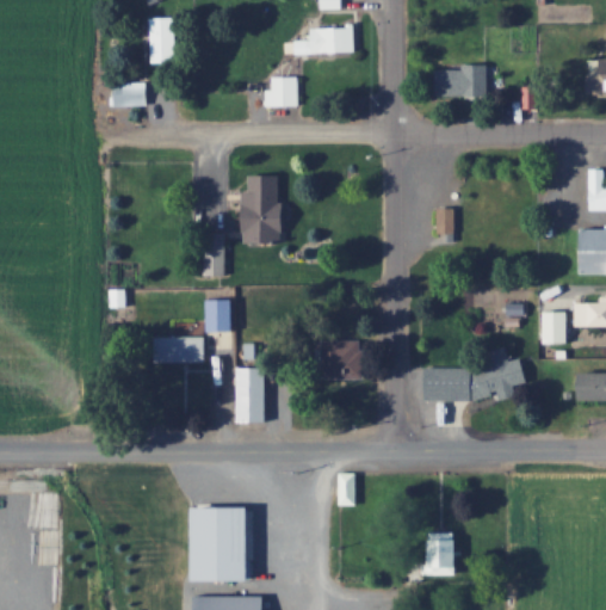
[(173,63),(172,17),(146,17),(148,65),(173,63)]
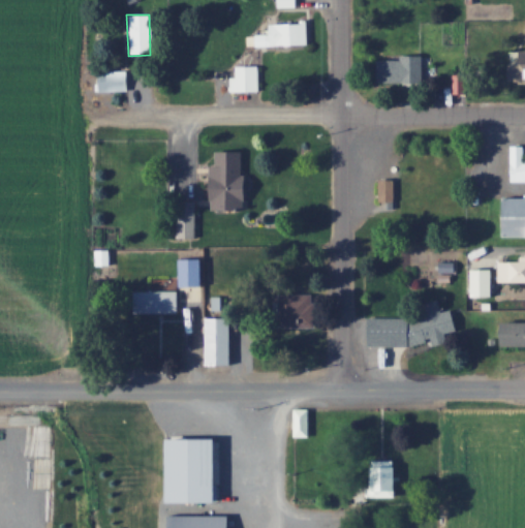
[(306,45),(306,23),(267,23),(267,34),(253,34),(253,45),(306,45)]
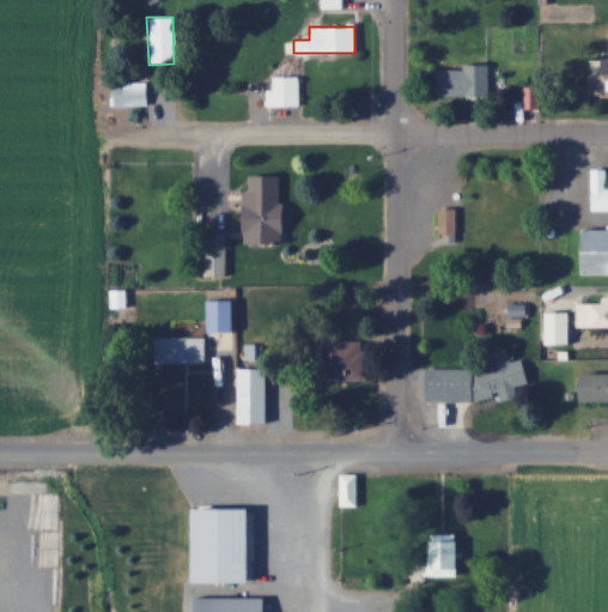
[(607,97),(607,59),(597,59),(597,73),(585,73),(585,97),(607,97)]
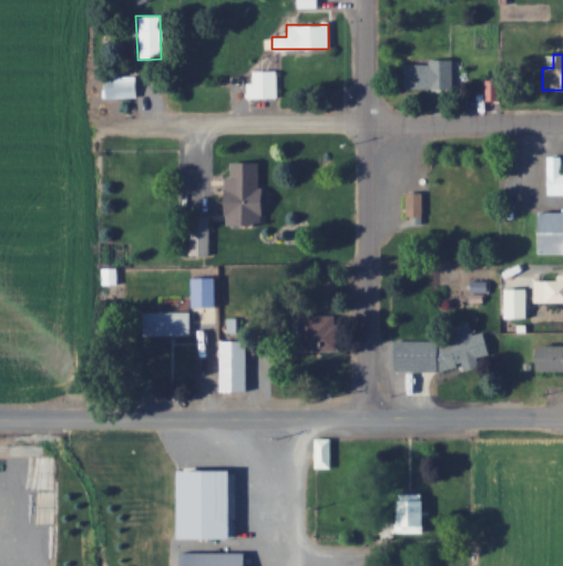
[(452,61),(398,61),(398,90),(452,90),(452,61)]
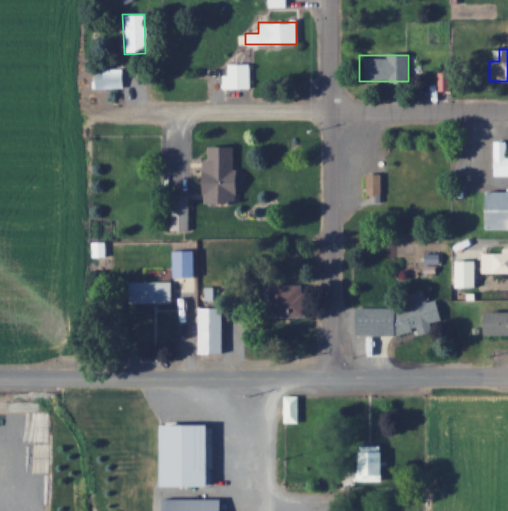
[(248,90),(248,64),(226,64),(226,75),(220,75),(220,90),(248,90)]
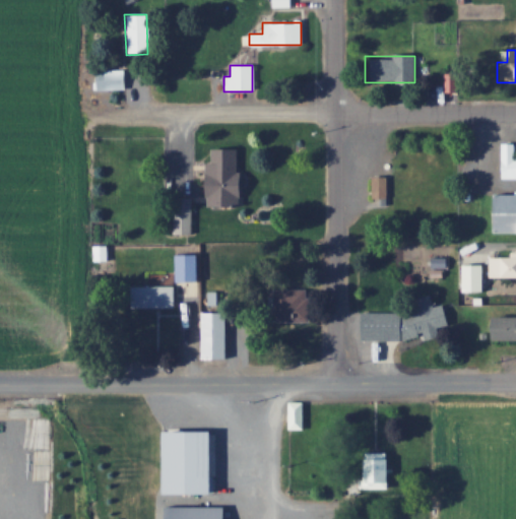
[(124,91),(124,70),(93,70),(93,91),(124,91)]
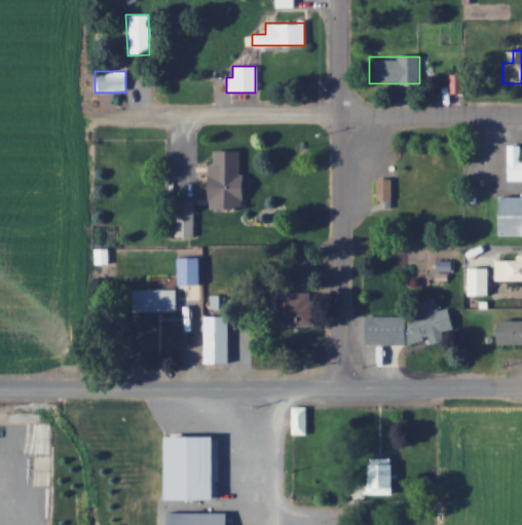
[(505,181),(521,180),(521,157),(520,158),(520,144),(505,144),(505,181)]
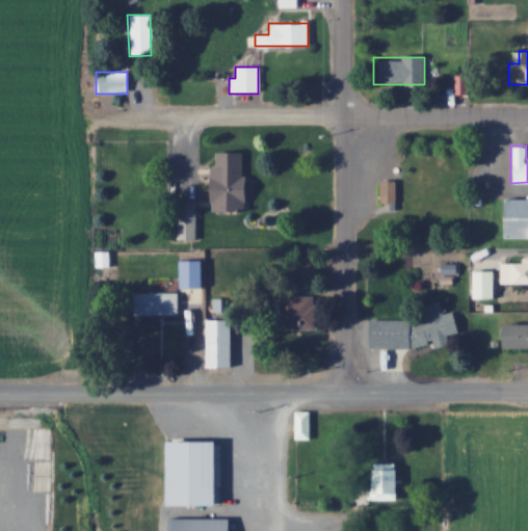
[(211,213),(245,213),(244,153),(210,153),(211,213)]
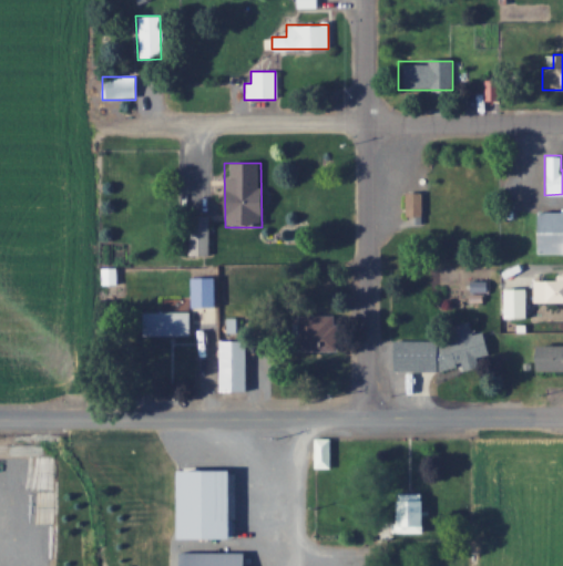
[(403,217),(421,217),(421,193),(403,193),(403,217)]
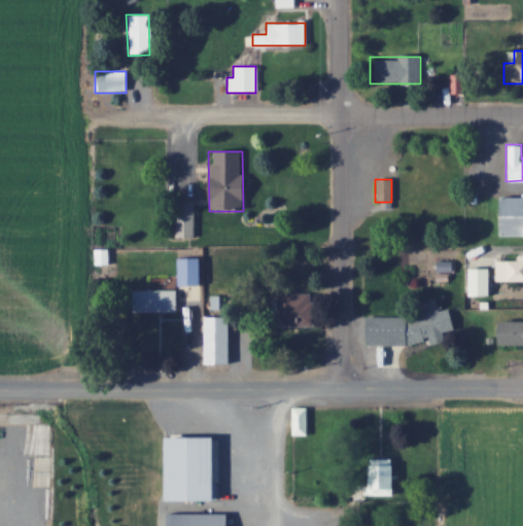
[(522,197),(497,197),(497,237),(522,236),(522,197)]
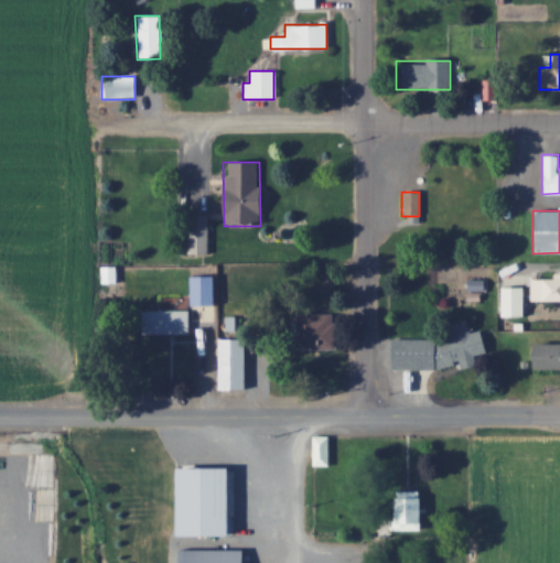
[(100,282),(115,283),(116,269),(101,268),(100,282)]
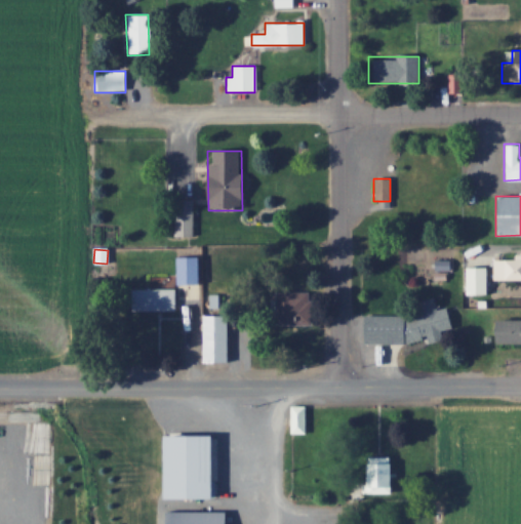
[(130,289),(130,313),(175,312),(175,299),(198,299),(198,258),(174,258),(174,289),(130,289)]
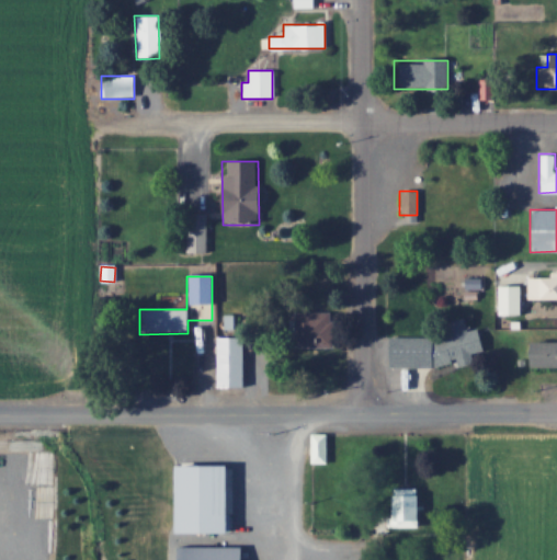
[(556,299),(556,276),(525,277),(525,300),(556,299)]
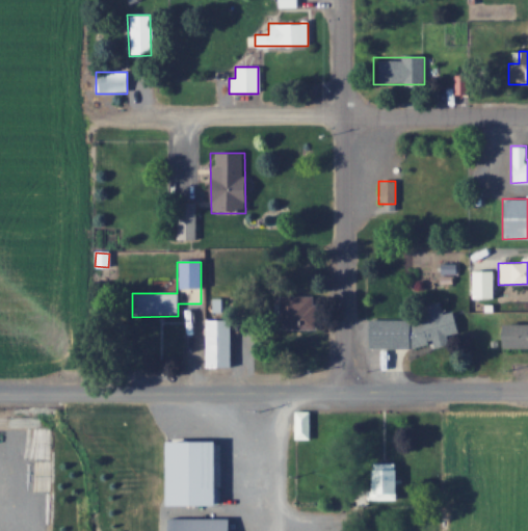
[(470,270),(470,299),(494,299),(494,270),(470,270)]
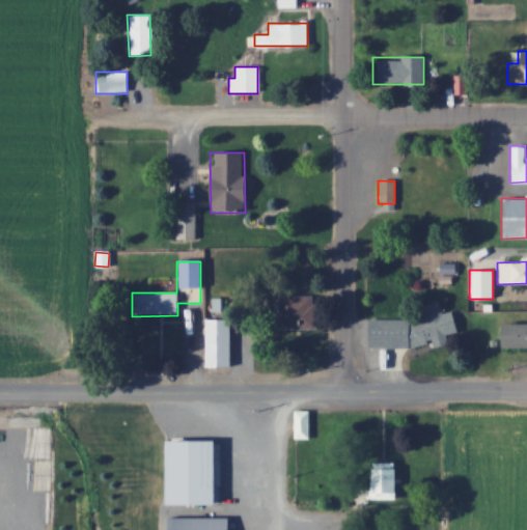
[(278,297),(278,330),(313,330),(313,296),(278,297)]
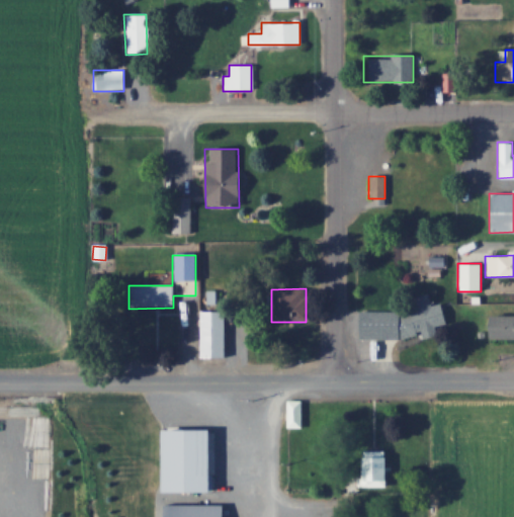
[(437,338),(436,326),(445,326),(444,305),(429,306),(429,295),(415,296),(415,311),(356,313),(357,340),(437,338)]
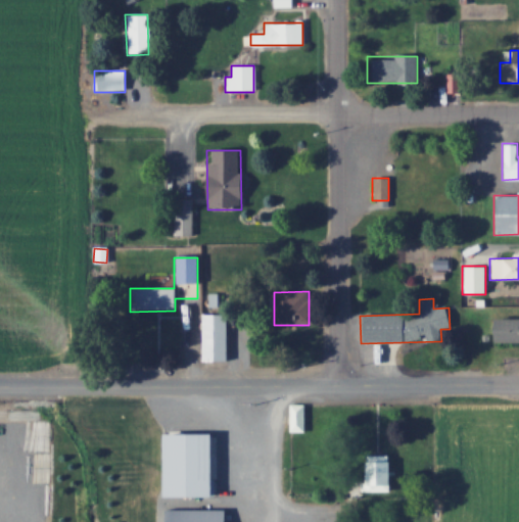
[(228,363),(228,316),(202,316),(202,363),(228,363)]
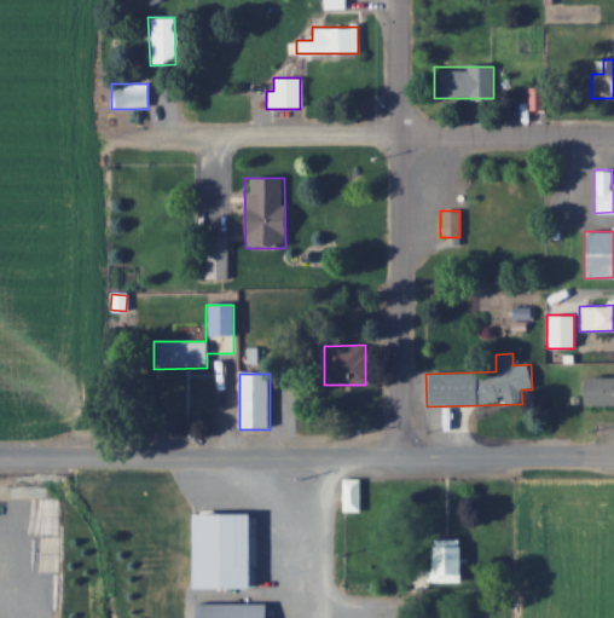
[(581,405),(613,405),(613,376),(581,377),(581,405)]
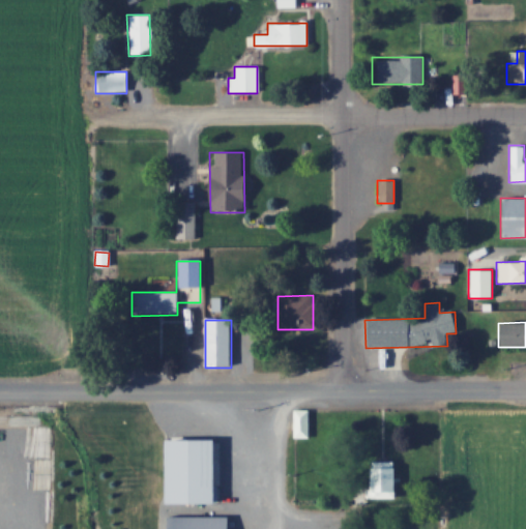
[(308,412),(293,412),(293,439),(308,439),(308,412)]
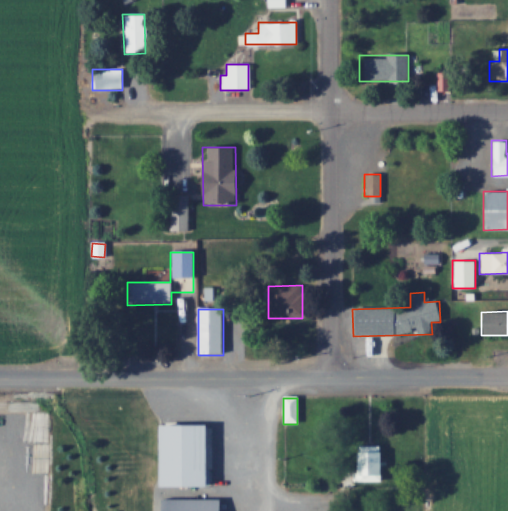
[(383,482),(383,448),(358,448),(358,471),(352,471),(352,482),(383,482)]
